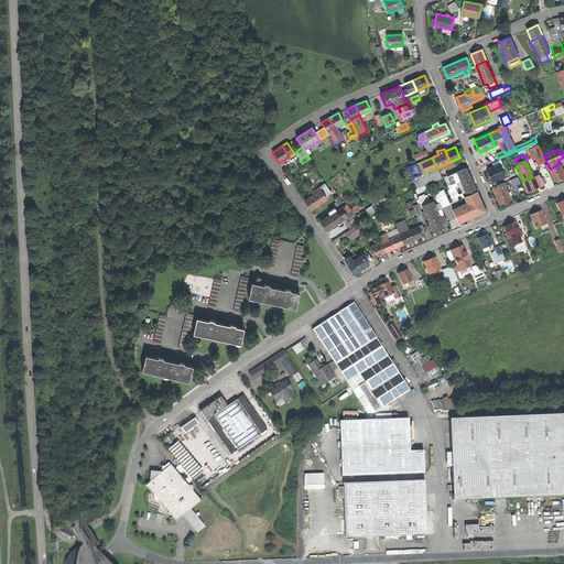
[(487,170),(491,181),(505,175),(499,164),(494,166),(487,170)]
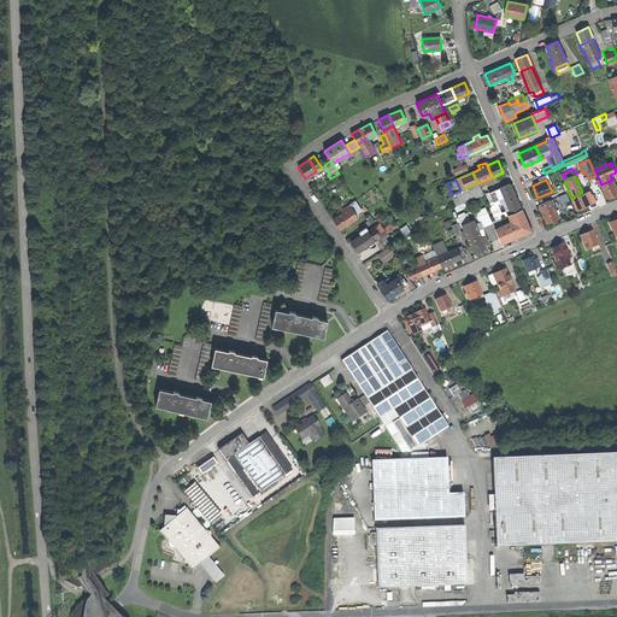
[(616,191),(612,180),(601,184),(606,197),(616,192),(616,191)]
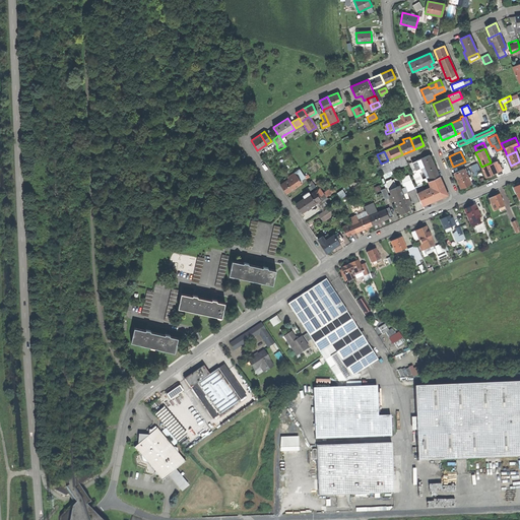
[(402,154),(388,160),(381,164),(380,164),(384,174),(390,172),(406,164),(402,154)]
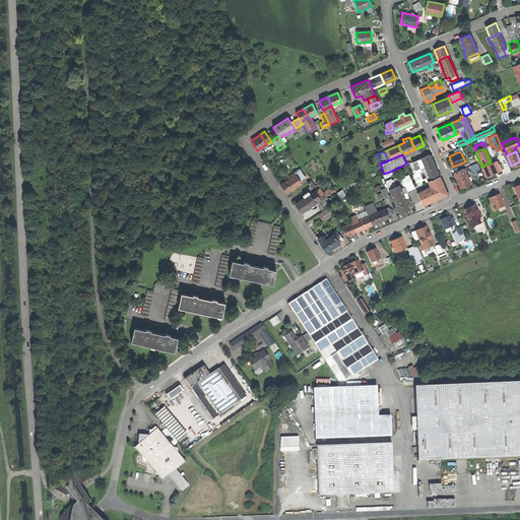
[(430,154),(420,158),(425,166),(425,167),(433,163),(430,154)]
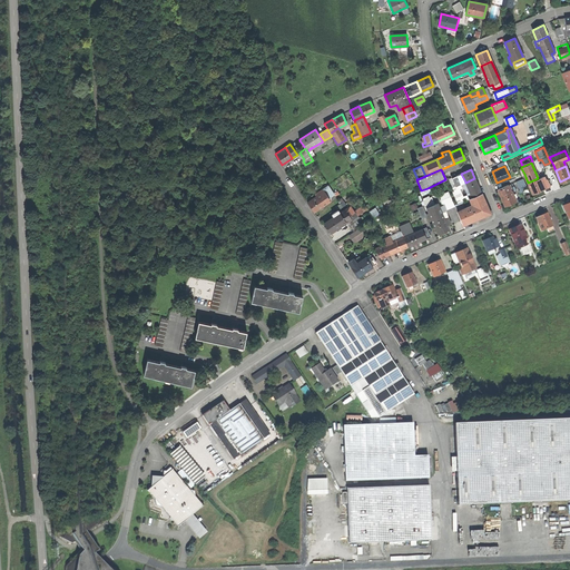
[(465,182),(461,174),(452,178),(455,186),(465,182)]
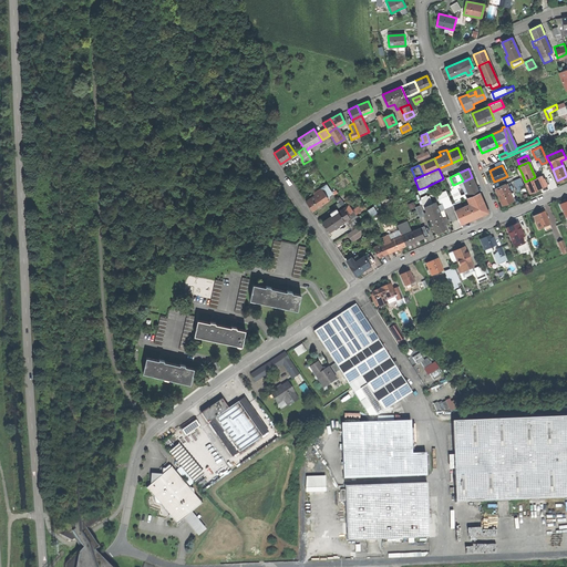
[(475,184),(472,177),(463,182),(465,187),(475,184)]
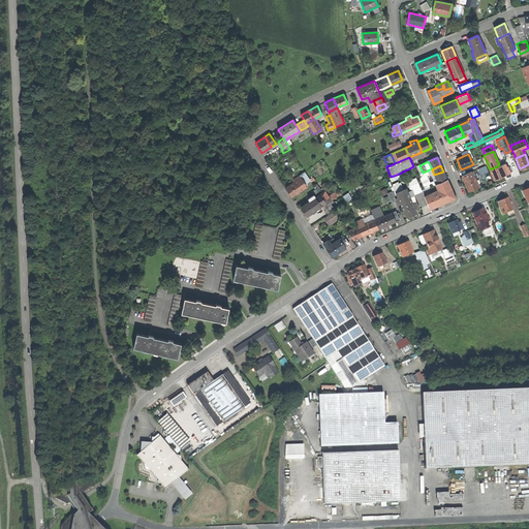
[(486,165),(479,168),(483,176),(489,173),(486,165)]
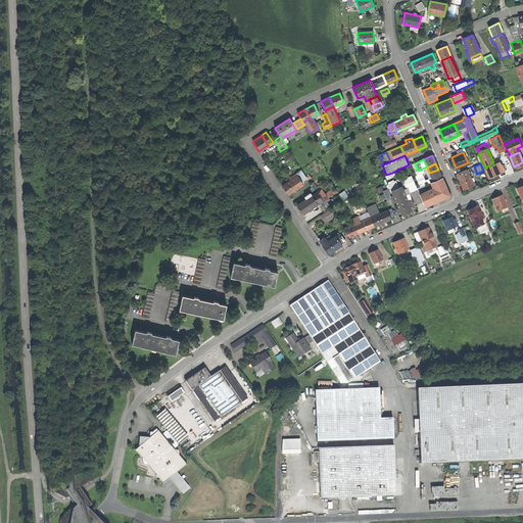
[(493,163),(484,168),(488,178),(498,174),(493,163)]
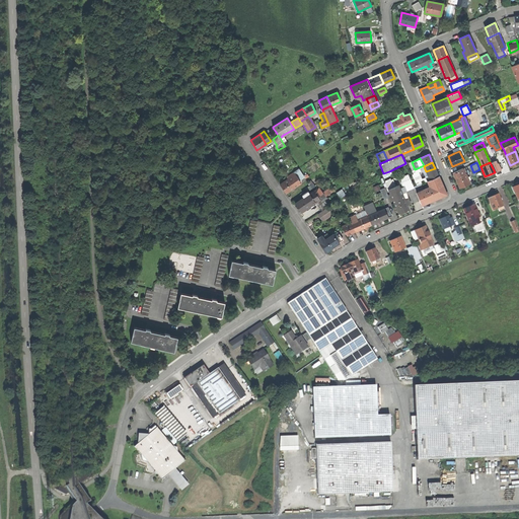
[(293,171),(300,180),(305,177),(299,168),(293,171)]
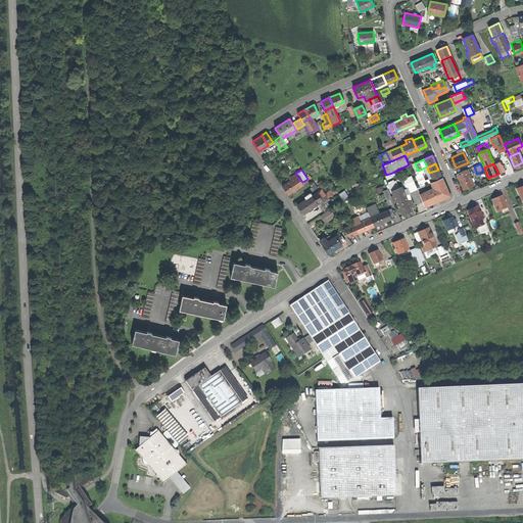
[(441,177),(438,170),(429,173),(431,178),(432,181),(441,177)]
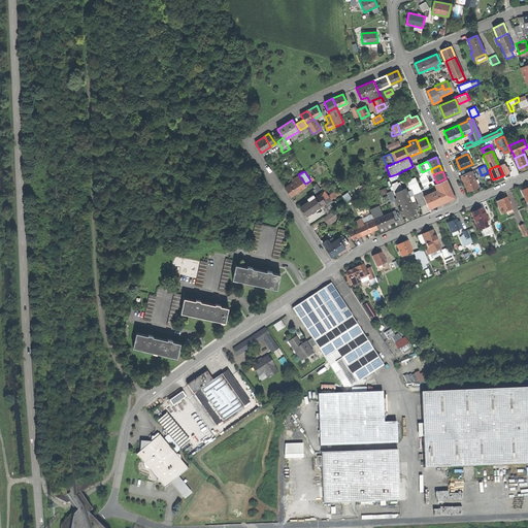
[(461,175),(463,180),(473,176),(470,171),(461,175)]
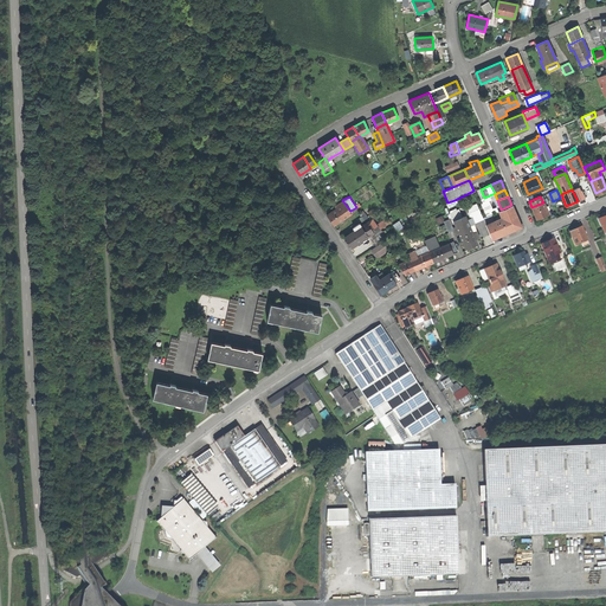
[(350,211),(342,200),(334,206),(336,210),(336,208),(343,219),(352,213),(350,211)]
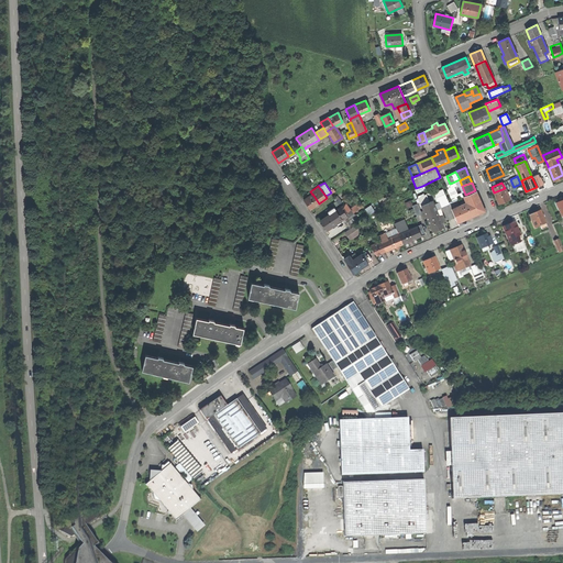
[(494,192),(499,203),(509,199),(505,188),(494,192)]
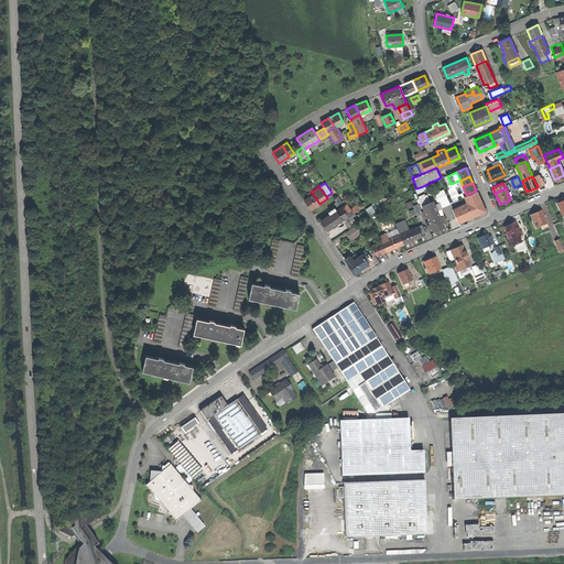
[(485,210),(476,191),(466,195),(469,202),(461,206),(452,209),(458,223),(485,210)]
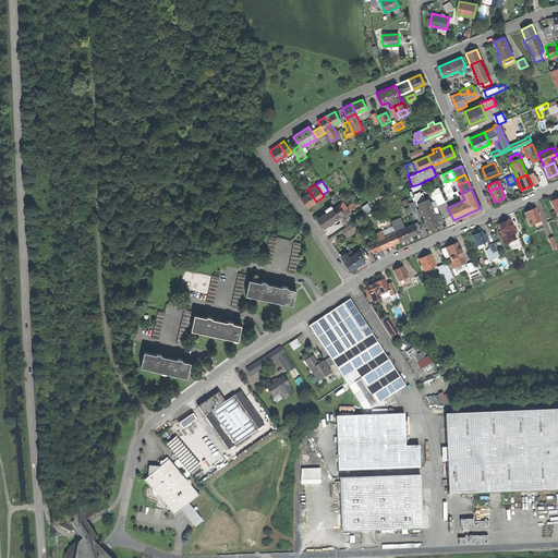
[(310,193),(301,198),(307,207),(316,202),(310,192),(310,193)]
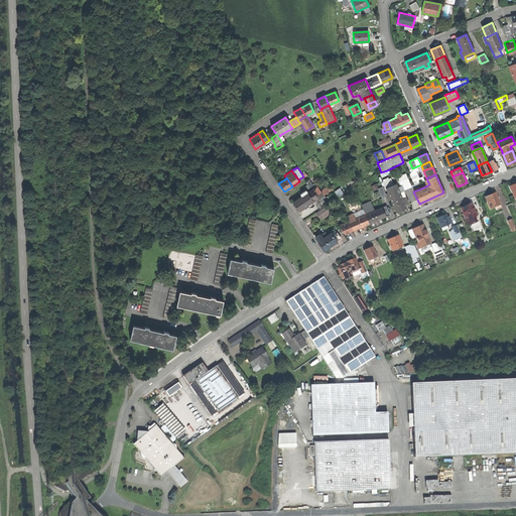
[(404,188),(411,185),(408,177),(400,180),(404,188)]
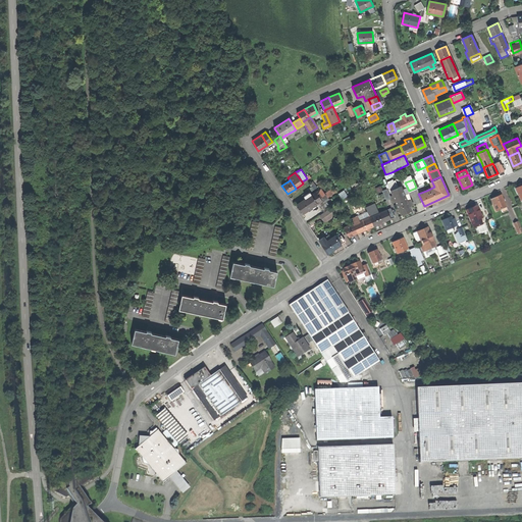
[(424,185),(419,187),(416,189),(417,190),(418,194),(426,191),(424,185)]
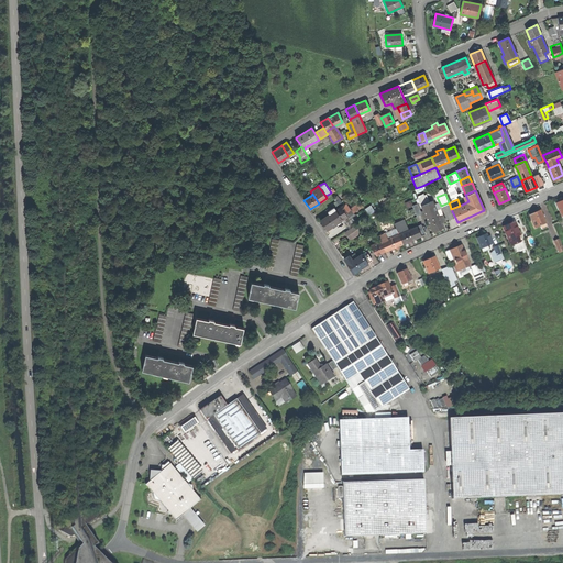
[(430,202),(421,206),(423,210),(426,216),(437,211),(432,201),(430,202)]
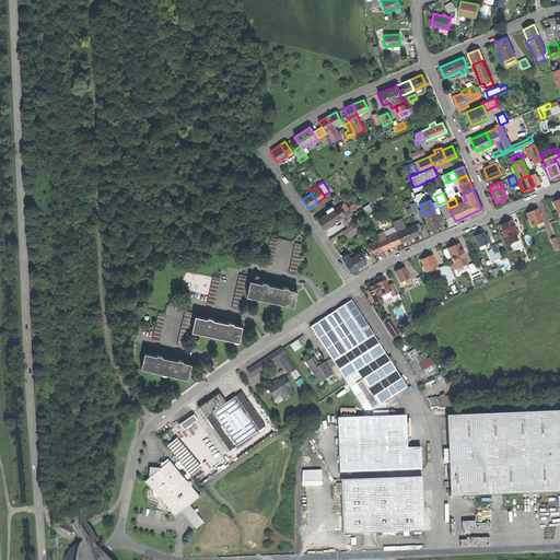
[(359,201),(349,207),(351,211),(361,206),(359,201)]
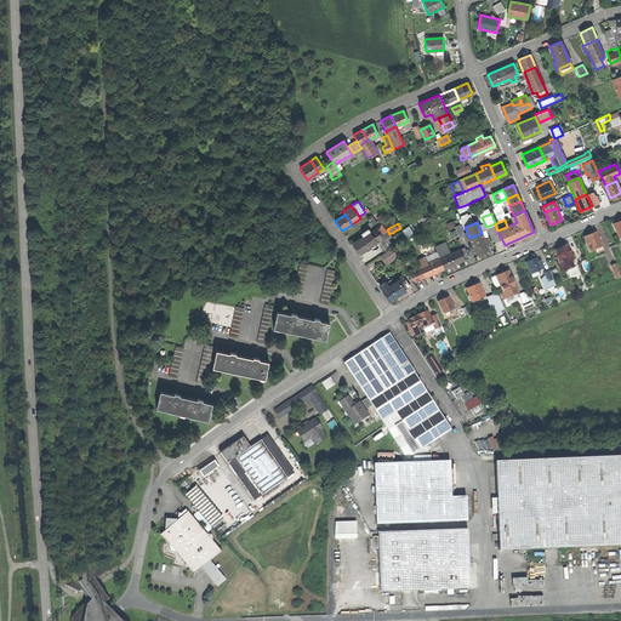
[(461,224),(455,227),(460,239),(466,237),(465,233),(461,224)]
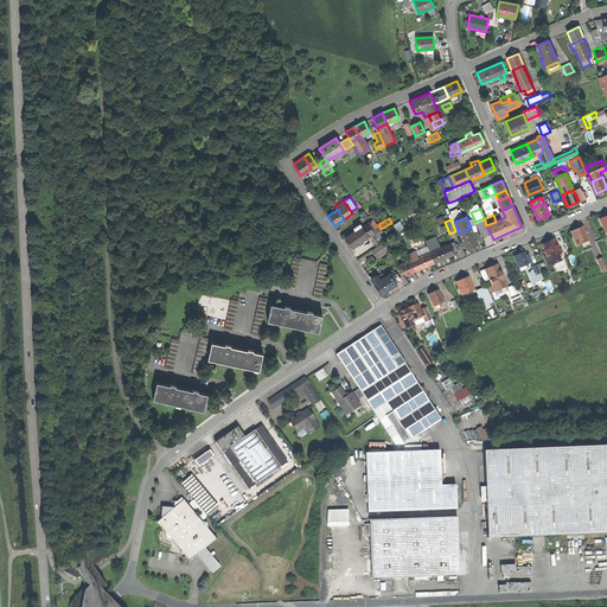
[(355,230),(344,237),(351,247),(374,231),(371,228),(366,221),(362,225),(360,223),(353,228),(355,230)]
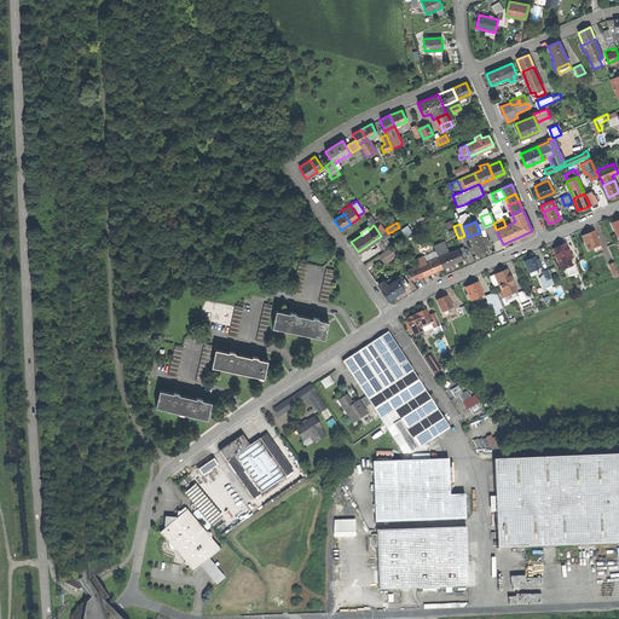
[(582,236),(588,250),(593,248),(595,253),(600,250),(599,247),(599,246),(593,231),(582,236)]
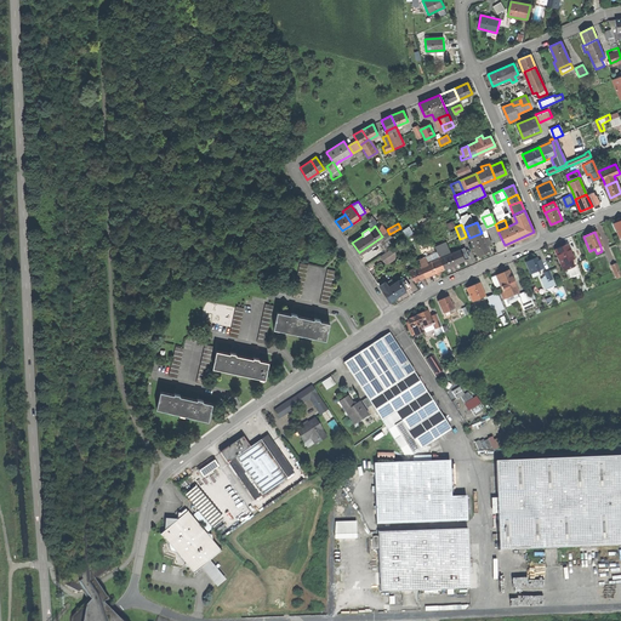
[(482,233),(469,238),(471,239),(477,255),(489,250),(482,233)]
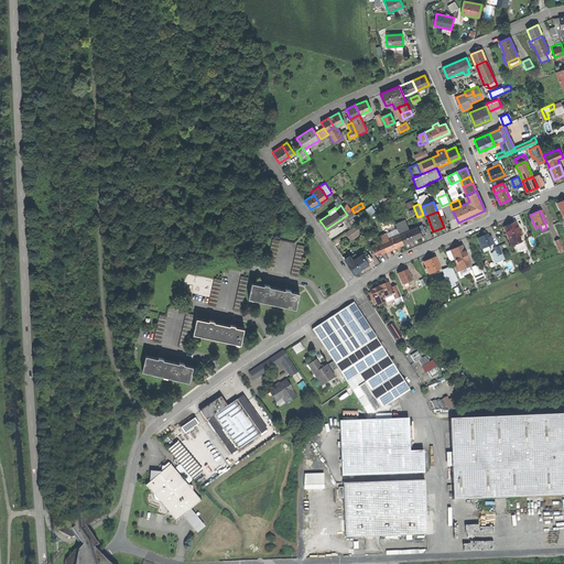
[(354,217),(346,221),(350,228),(358,224),(354,217)]
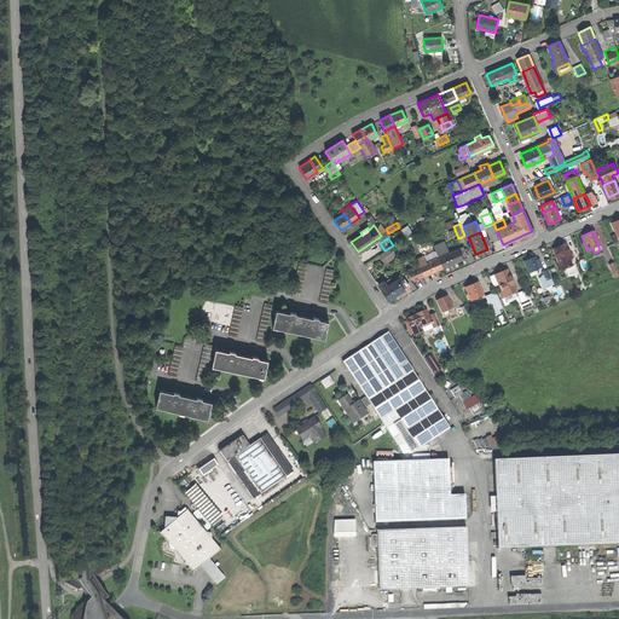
[(434,247),(438,258),(449,253),(444,242),(434,247)]
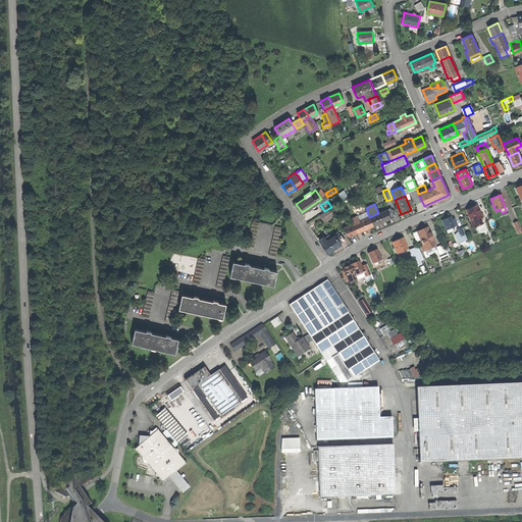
[(476,206),(466,210),(471,222),(481,218),(476,206)]
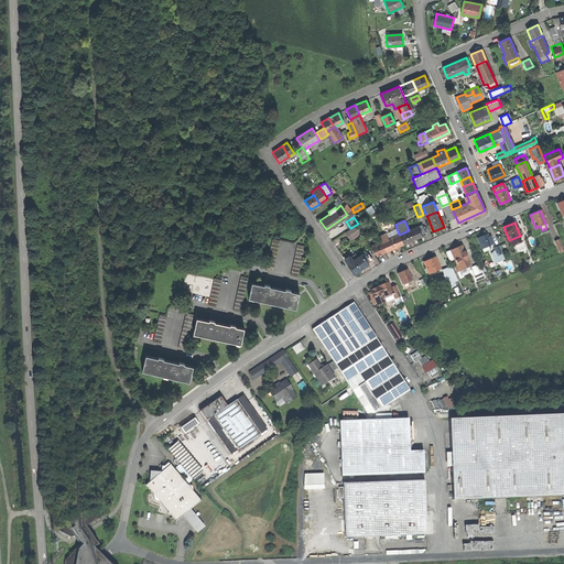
[(358,225),(347,232),(353,240),(364,232),(358,225)]
